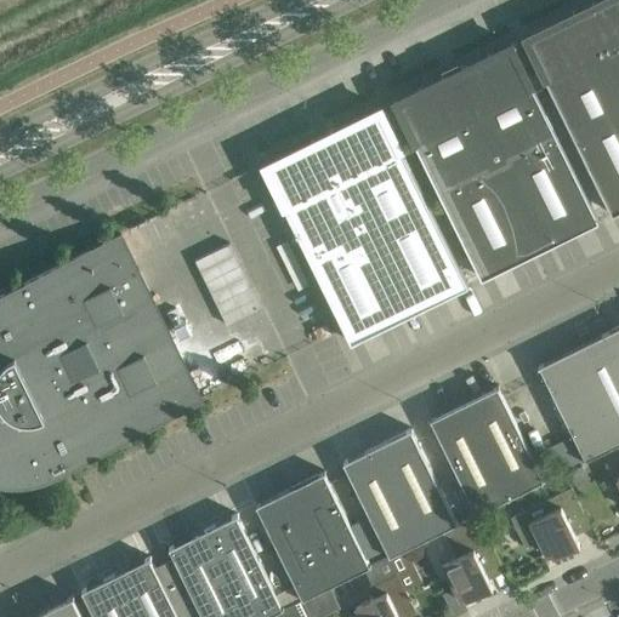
[(618,211),(618,0),(605,0),(523,40),(522,41),(522,43),(522,44),(523,44),(523,45),(524,45),(609,216),(618,211)]
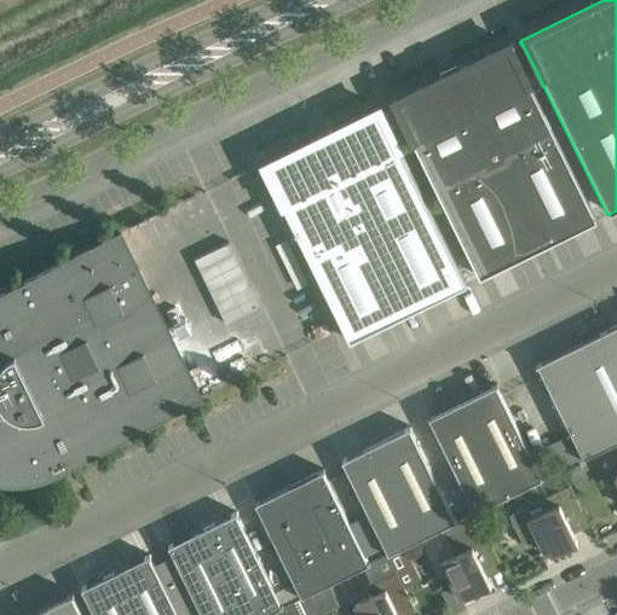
[(594,222),(511,51),(511,50),(512,50),(512,48),(511,47),(509,47),(508,47),(391,104),(391,105),(390,106),(390,108),(391,109),(392,109),(393,109),(478,280),(594,222)]
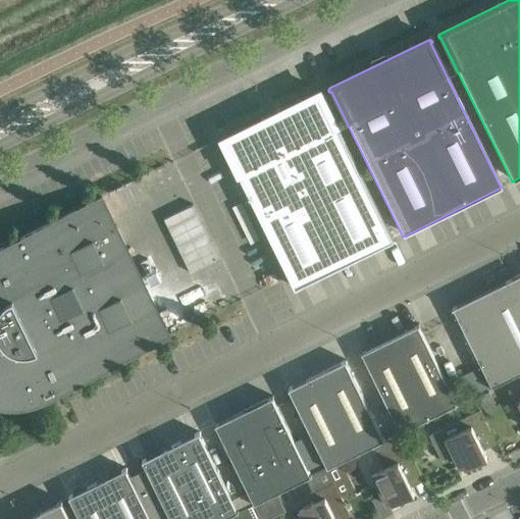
[(221,146),(293,291),(392,242),(320,97),(321,96),(321,95),(321,94),(320,94),(319,94),(318,94),(220,142),(219,143),(219,144),(219,145),(219,146),(220,146),(221,146)]
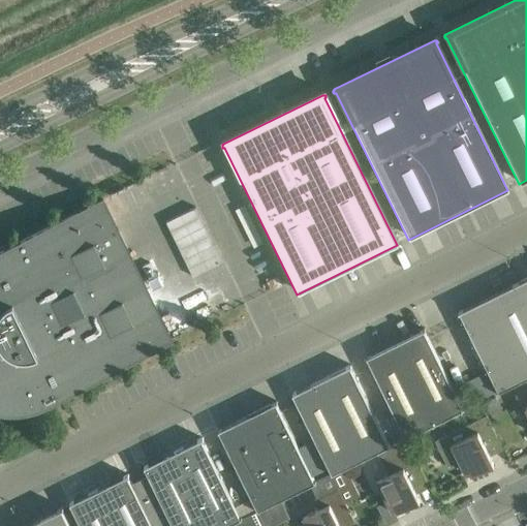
[(169,342),(101,203),(0,251),(0,408),(2,409),(13,410),(26,409),(37,406),(49,402),(45,396),(54,392),(56,398),(169,342)]
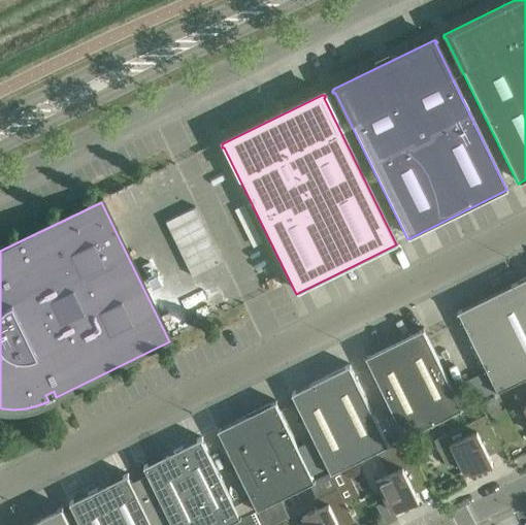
[(193,209),(163,224),(191,280),(220,265),(193,209)]
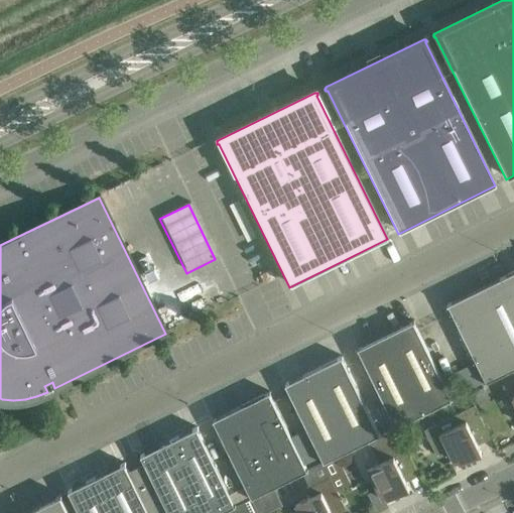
[(482,385),(513,369),(513,272),(444,307),(444,308),(445,307),(483,383),(482,384),(482,385)]
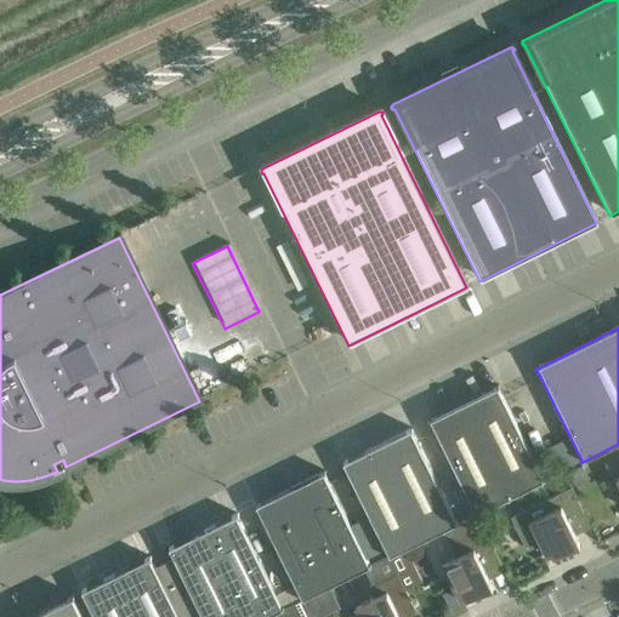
[(427,422),(473,515),(543,483),(541,480),(540,481),(500,400),(495,390),(498,389),(497,388),(427,422)]
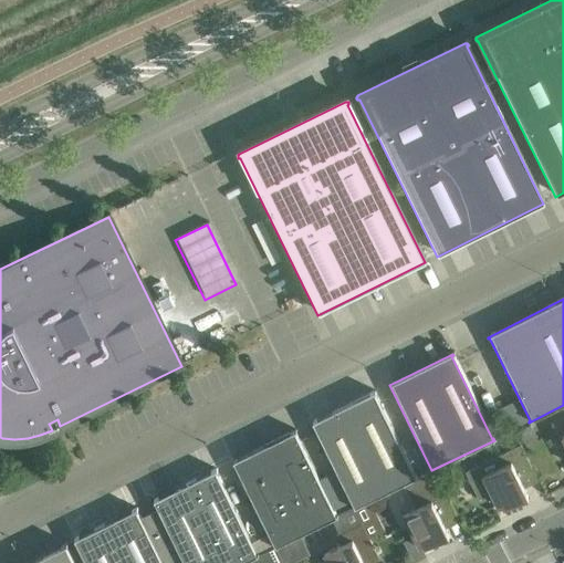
[(310,425),(352,510),(415,479),(415,477),(413,478),(373,395),(374,395),(373,394),(310,425)]
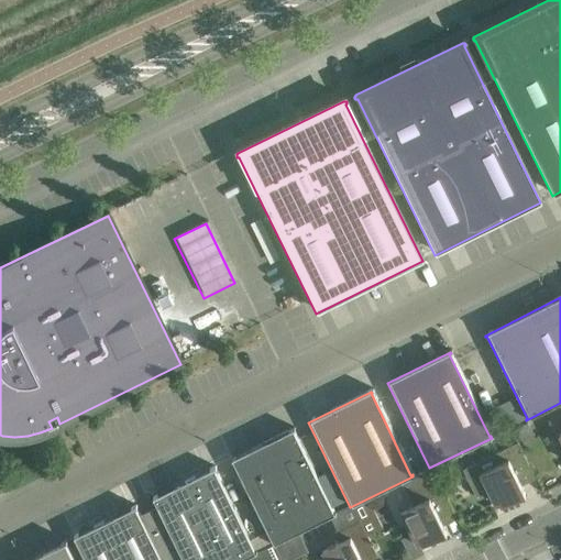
[(516,430),(512,432),(517,443),(521,441),(530,437),(525,426),(516,430)]
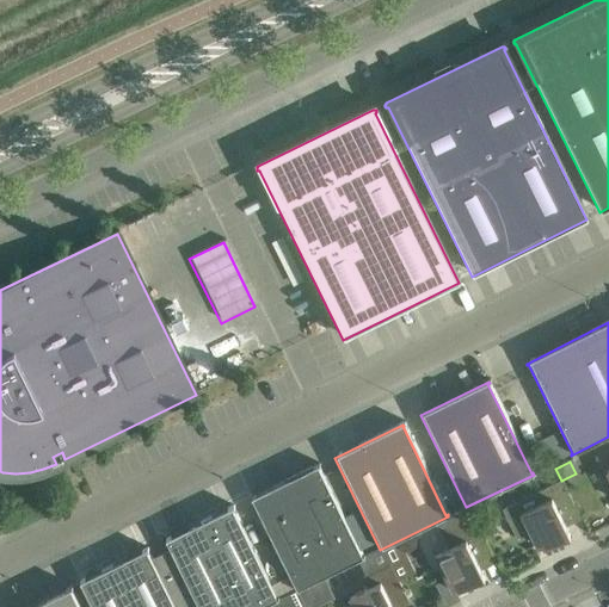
[(294,592),(319,580),(363,558),(362,557),(361,557),(321,478),(317,469),(318,468),(318,466),(250,500),(294,592)]
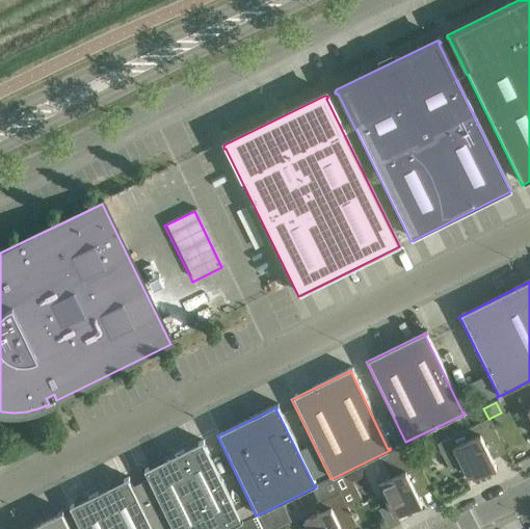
[(471,477),(472,479),(494,468),(491,460),(504,454),(487,420),(434,445),(448,471),(459,466),(466,479),(471,477)]
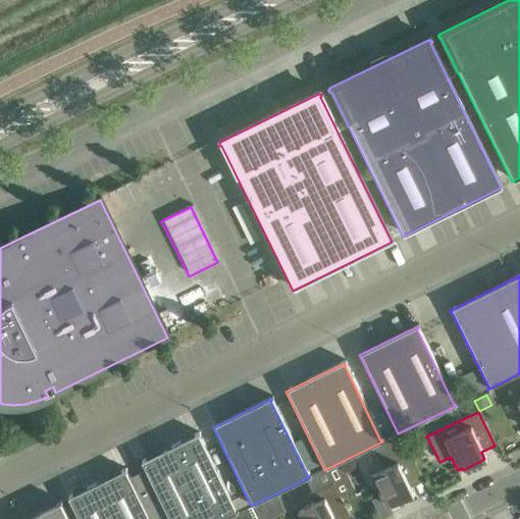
[(382,442),(369,448),(380,471),(370,476),(380,497),(383,504),(384,506),(385,506),(388,504),(390,506),(405,499),(412,496),(410,491),(409,489),(422,482),(410,459),(405,449),(398,433),(382,442)]
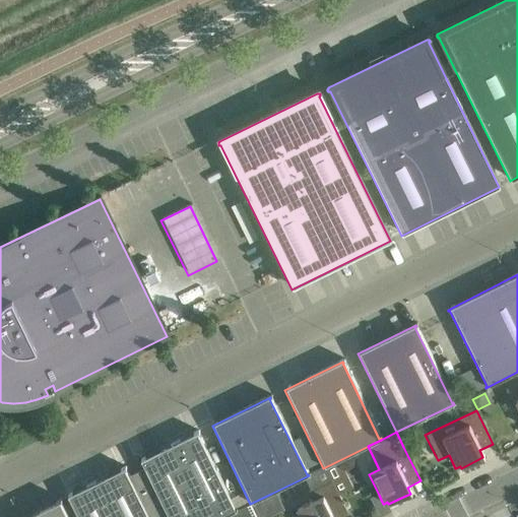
[(197,433),(139,461),(143,470),(167,516),(223,516),(235,511),(235,510),(234,511),(200,443),(196,435),(197,434),(197,433)]
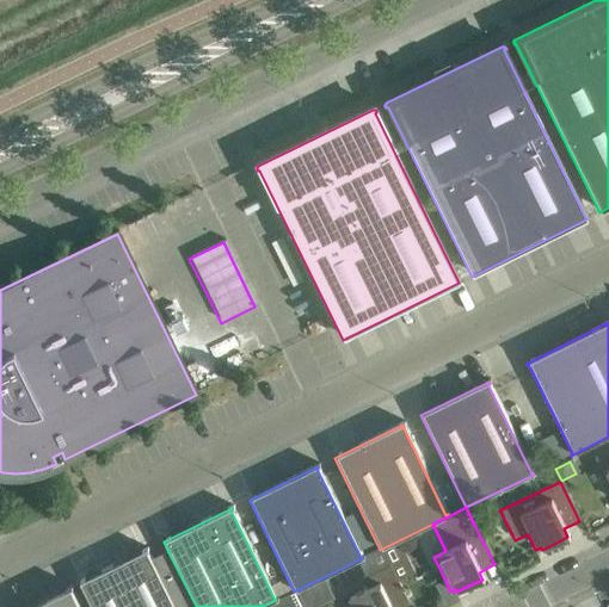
[(365,590),(348,599),(351,606),(405,606),(407,605),(400,589),(397,582),(391,570),(388,567),(380,550),(363,558),(356,562),(364,578),(361,580),(365,590)]
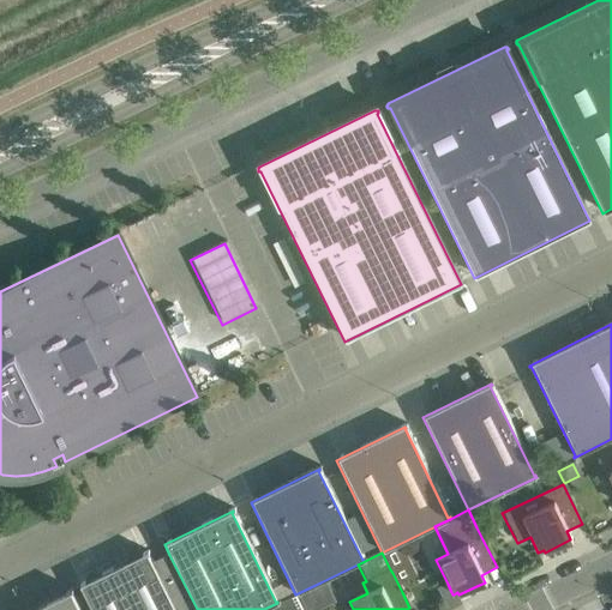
[(145,554),(78,587),(89,609),(197,609),(169,555),(150,565),(145,554)]
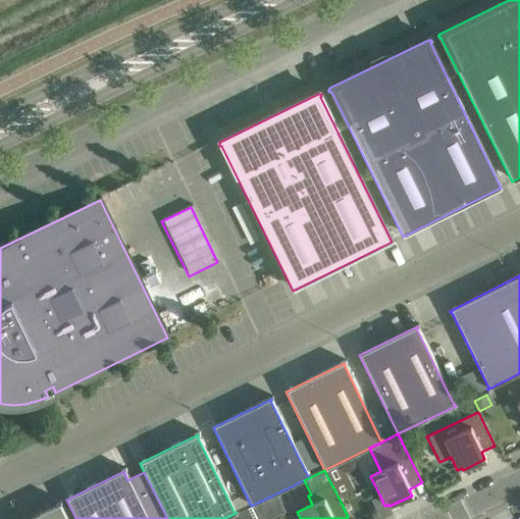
[(343,482),(333,487),(339,498),(352,491),(349,484),(343,482)]
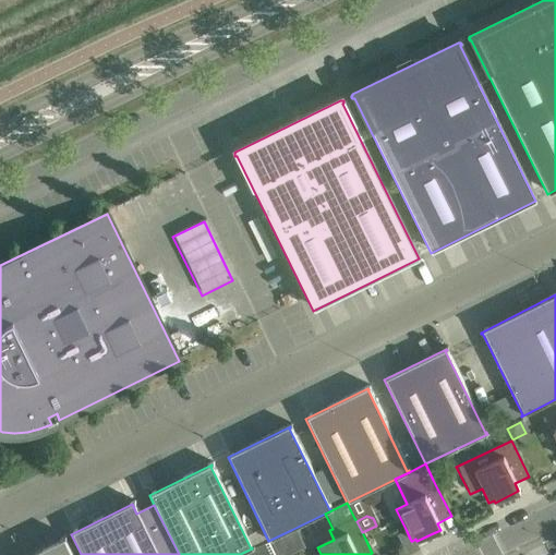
[(291,530),(268,541),(269,541),(275,554),(280,554),(299,545),(291,530)]
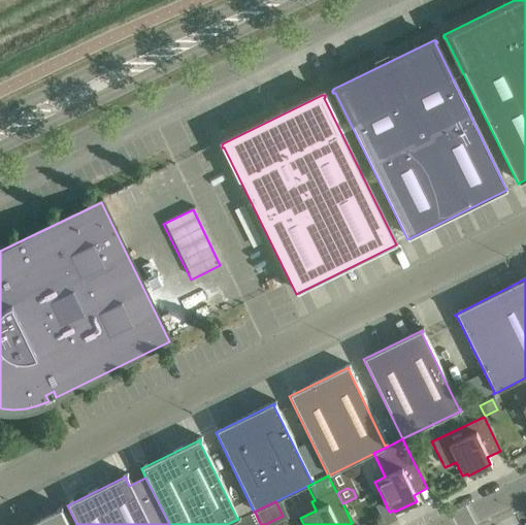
[(385,502),(374,506),(383,524),(388,524),(395,521),(390,512),(389,512),(388,510),(385,502)]
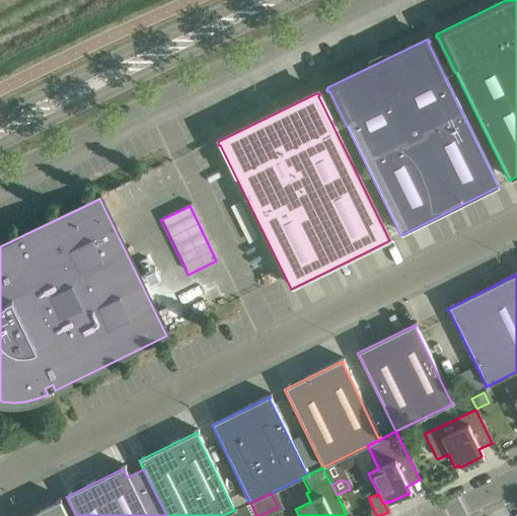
[(59,500),(26,515),(65,515),(59,502),(60,501),(59,500)]
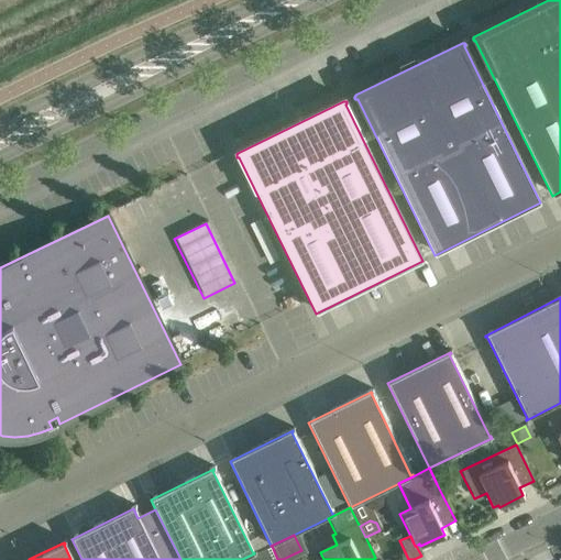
[(278,559),(272,546),(244,559),(278,559)]
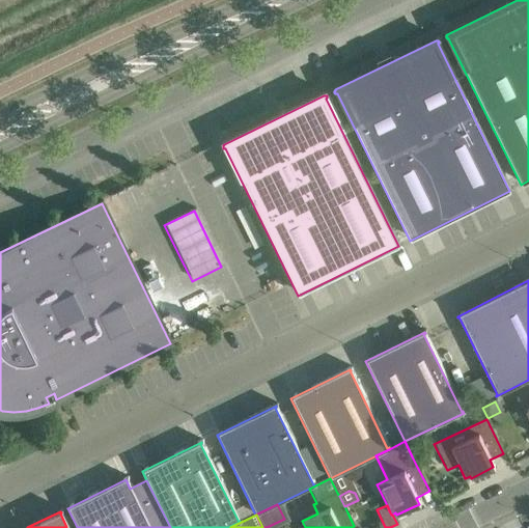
All buildings are outlined.
